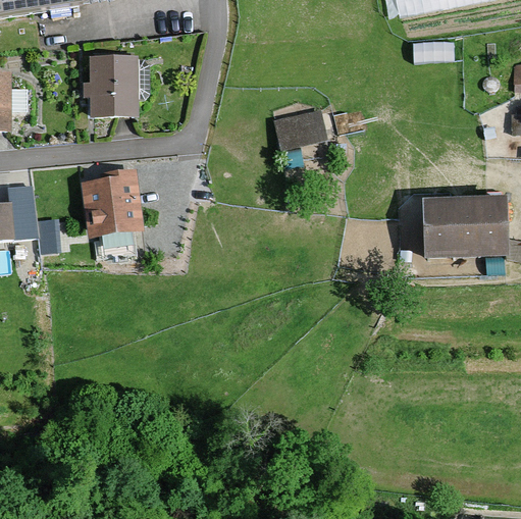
[(0,16),(82,5),(81,0),(0,0),(0,16)]
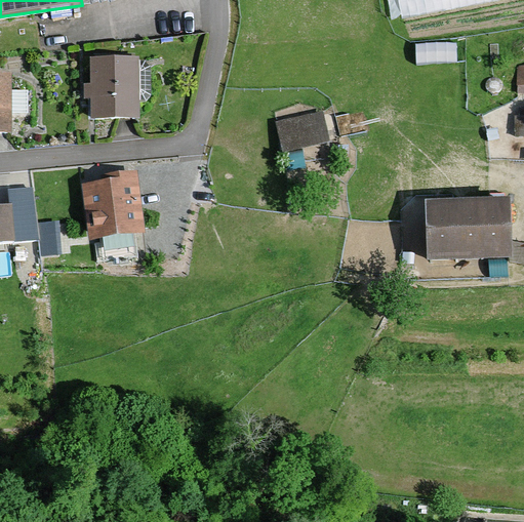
[(396,0),(400,17),(485,0),(396,0)]
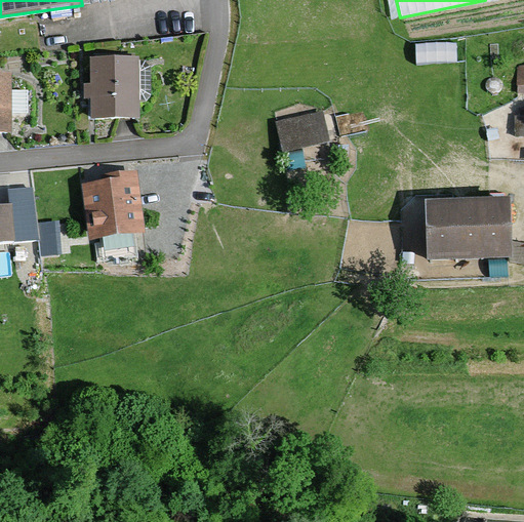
[(416,55),(457,54),(456,32),(415,33),(416,55)]
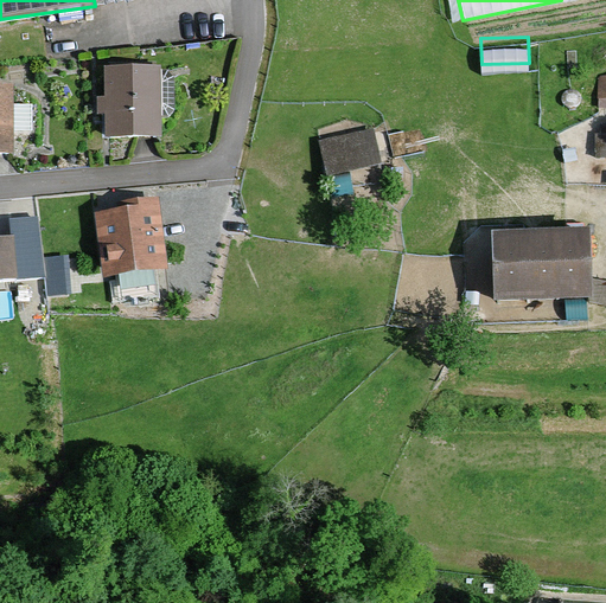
[(160,96),(159,65),(103,66),(103,97),(96,97),(96,114),(102,114),(103,138),(160,136),(160,96)]
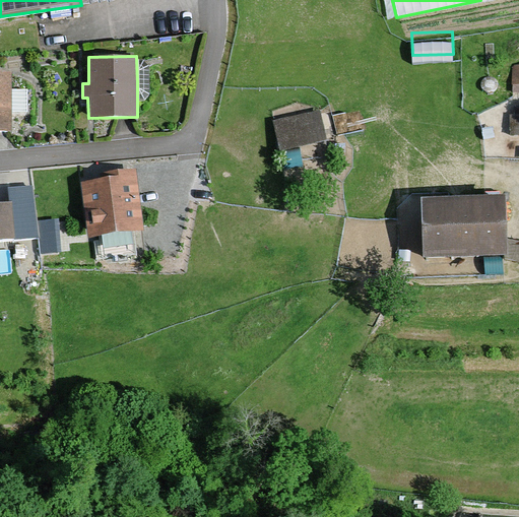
[(11,71),(0,71),(0,132),(10,132),(11,112),(26,112),(26,87),(11,87),(11,71)]
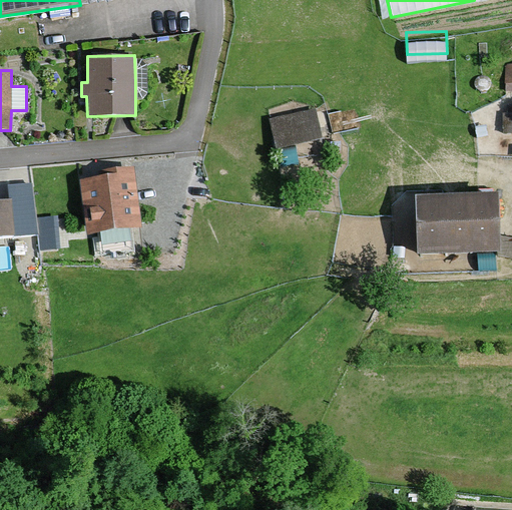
[(300,110),(269,118),(276,149),(322,138),(315,107),(300,110)]
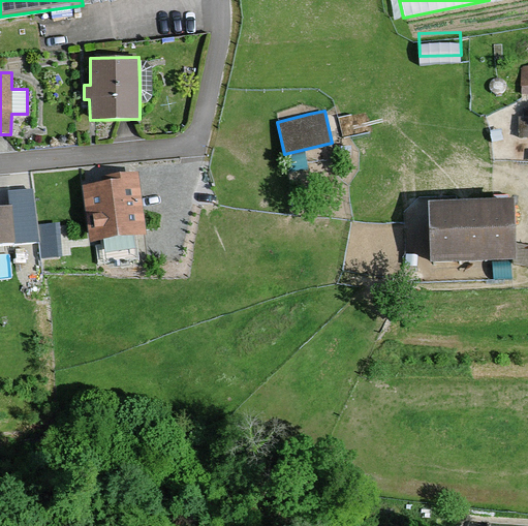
[(141,190),(137,172),(100,177),(101,183),(81,185),(88,244),(147,237),(141,190)]
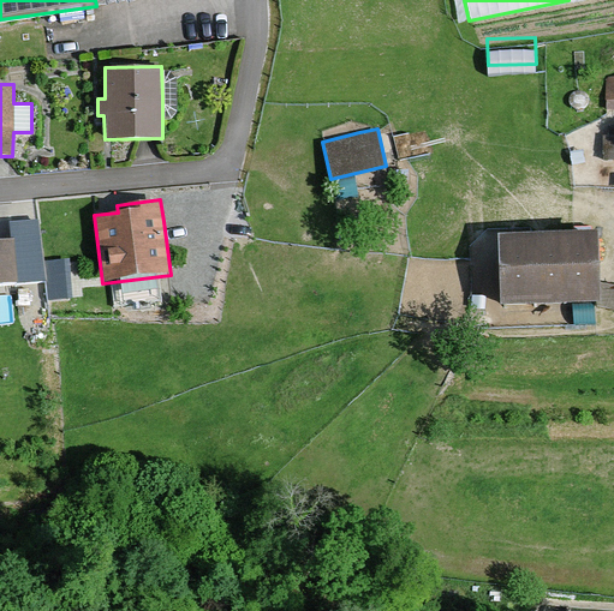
[(13,234),(13,238),(0,238),(0,283),(45,280),(47,298),(60,298),(71,297),(70,257),(43,258),(37,219),(7,220),(10,235),(13,234)]
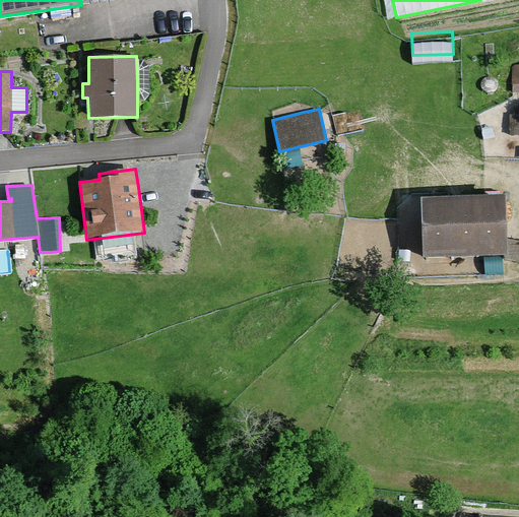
[(506,227),(505,199),(420,202),(422,263),(507,260),(506,227)]
